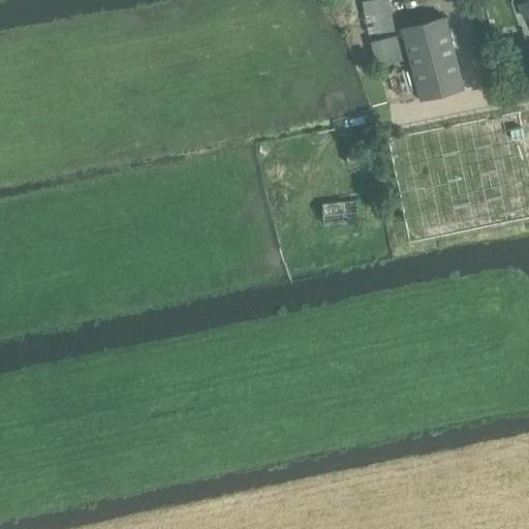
[(394,30),(387,0),(366,0),(362,1),(368,33),(394,30)]
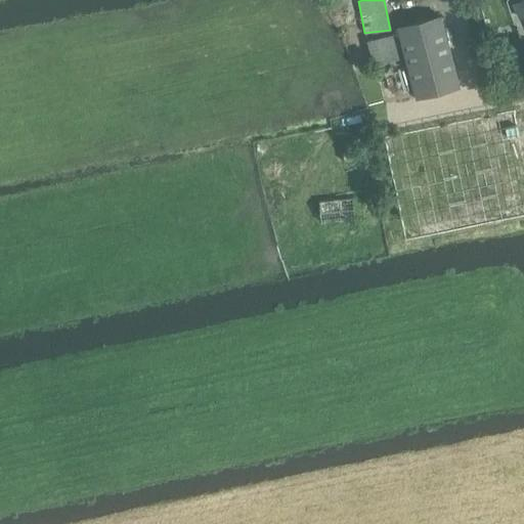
[(523,0),(520,0),(514,2),(520,16),(523,14),(523,0)]
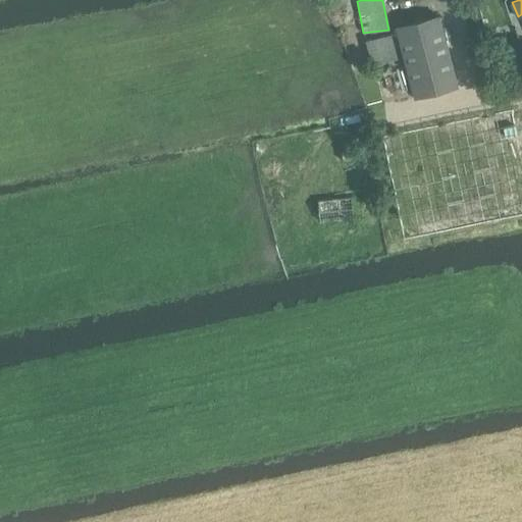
[(414,97),(458,85),(438,14),(395,27),(414,97)]
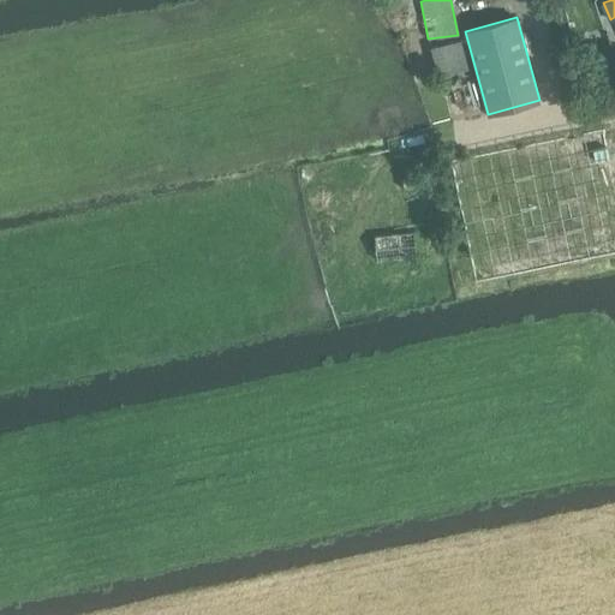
[(437,75),(467,67),(460,39),(429,47),(437,75)]
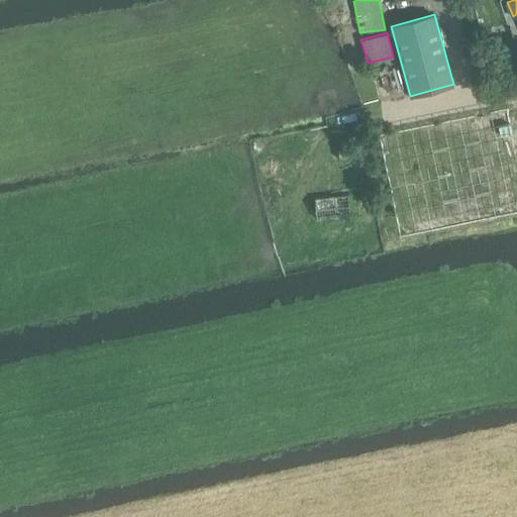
[(516,105),(378,134),(399,236),(516,211),(516,105)]
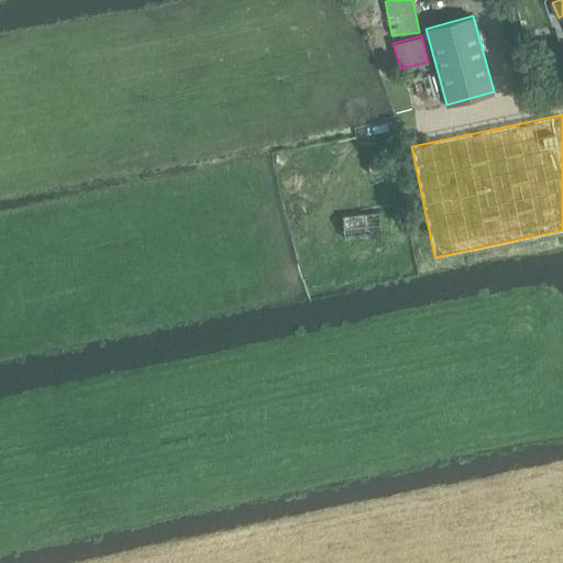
[(378,211),(341,216),(344,240),(382,235),(378,211)]
